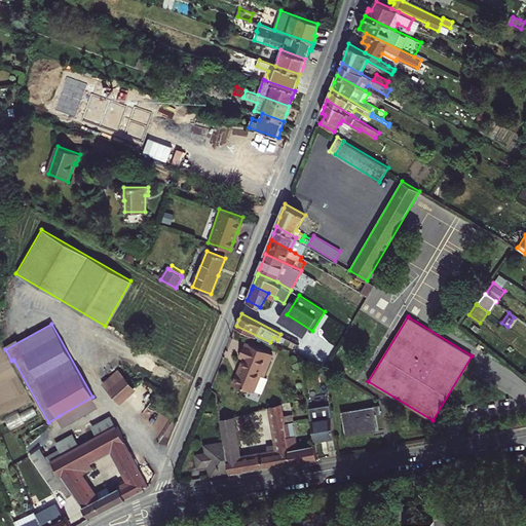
[(273,355),(245,343),(239,357),(245,359),(239,371),(234,383),(255,392),(262,376),(264,377),(273,355)]
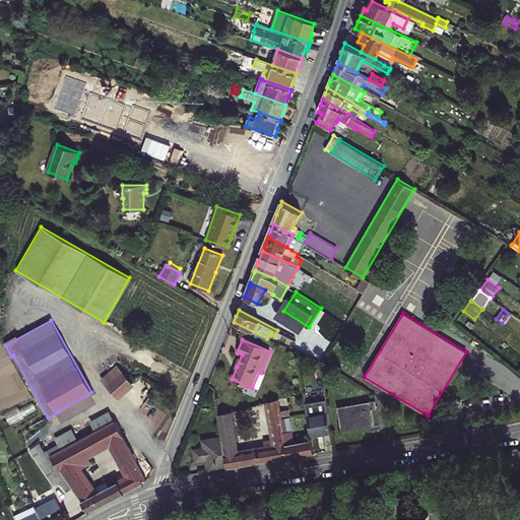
[(103,379),(117,396),(132,383),(118,366),(103,379)]
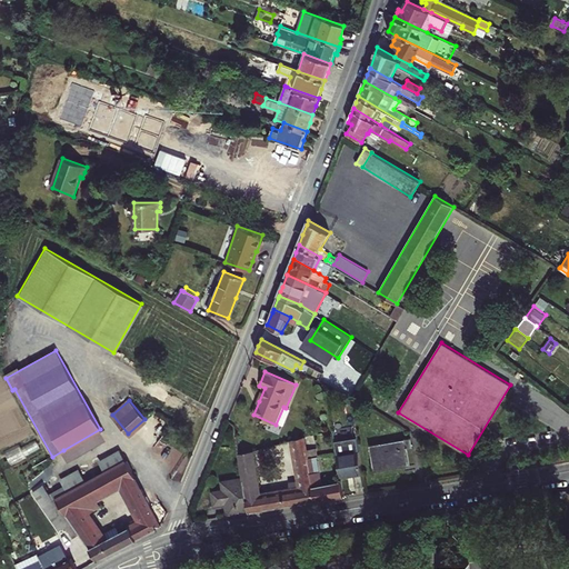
[(107,439),(100,429),(63,450),(69,460),(107,439)]
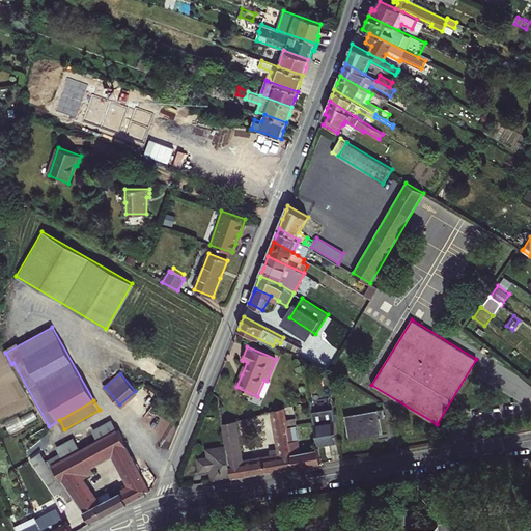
[(282,453),(243,459),(246,476),(294,468),(289,441),(287,427),(284,407),(275,410),(282,453)]
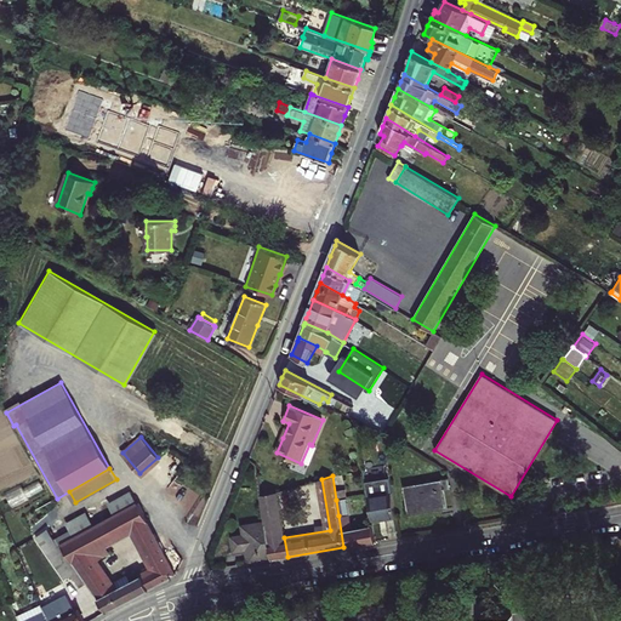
[(446,508),(444,490),(449,489),(448,478),(442,479),(442,478),(403,485),(408,514),(446,508)]
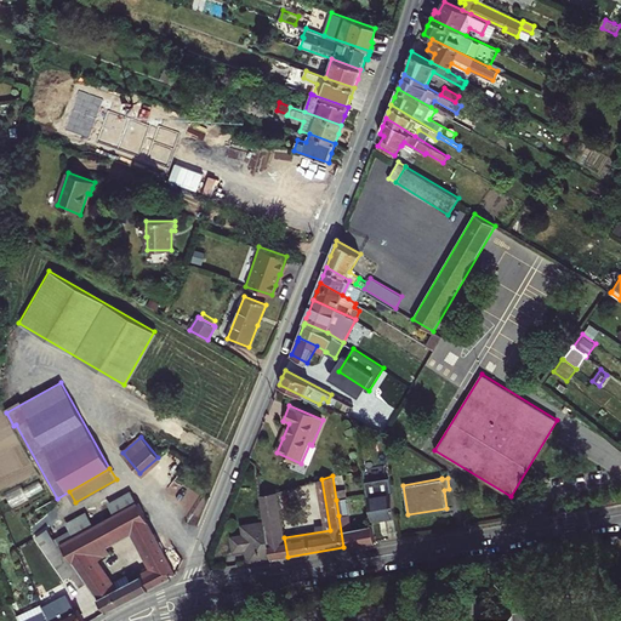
[(368,494),(371,519),(396,516),(391,480),(366,484),(368,494)]
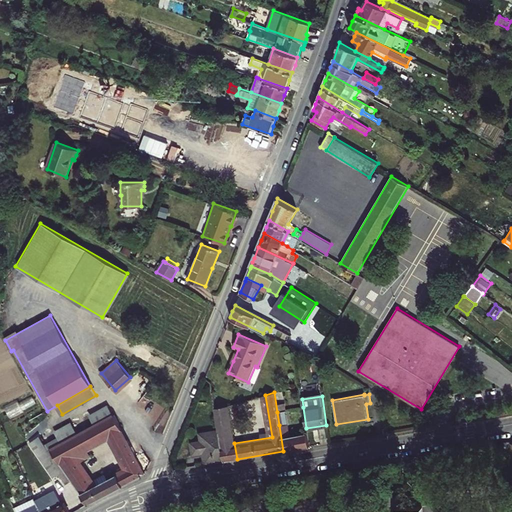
[(16,411),(16,410),(21,408),(17,400),(4,407),(8,415),(16,411)]
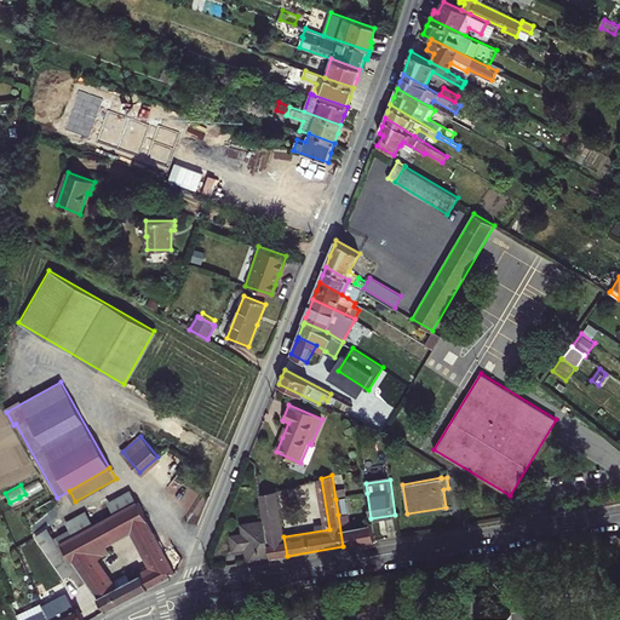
[(99,506),(107,518),(137,501),(130,489),(99,506)]
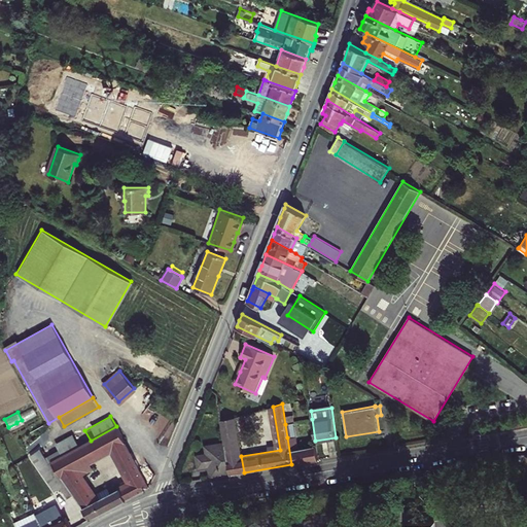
[(221,419),(225,443),(231,475),(244,472),(241,456),(235,417),(221,419)]
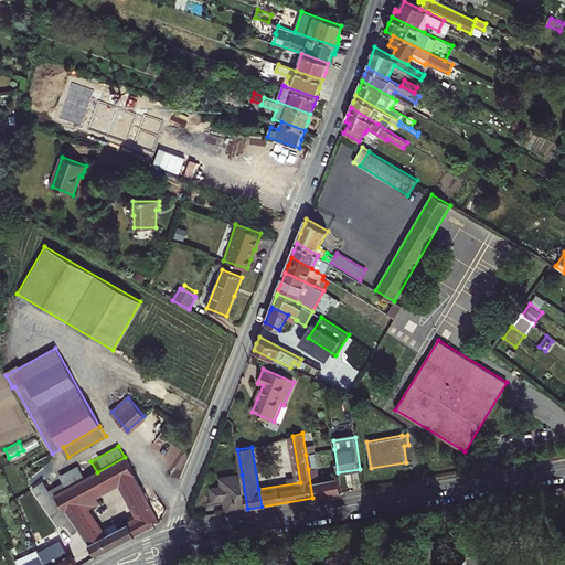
[(306,455),(308,469),(317,467),(315,452),(306,455)]
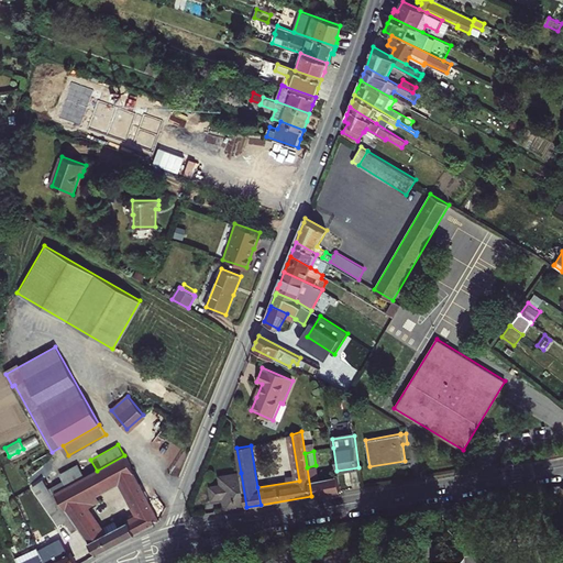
[(85,477),(72,484),(55,493),(62,503),(78,527),(97,554),(105,550),(135,533),(129,520),(118,527),(105,533),(100,528),(81,500),(84,498),(89,506),(99,500),(95,492),(119,478),(133,471),(125,455),(124,455),(97,471),(85,477)]
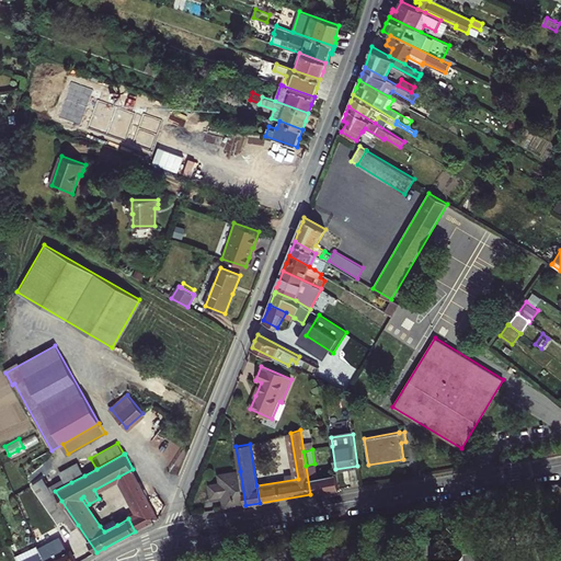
[(65,470),(71,482),(84,476),(77,464),(65,470)]
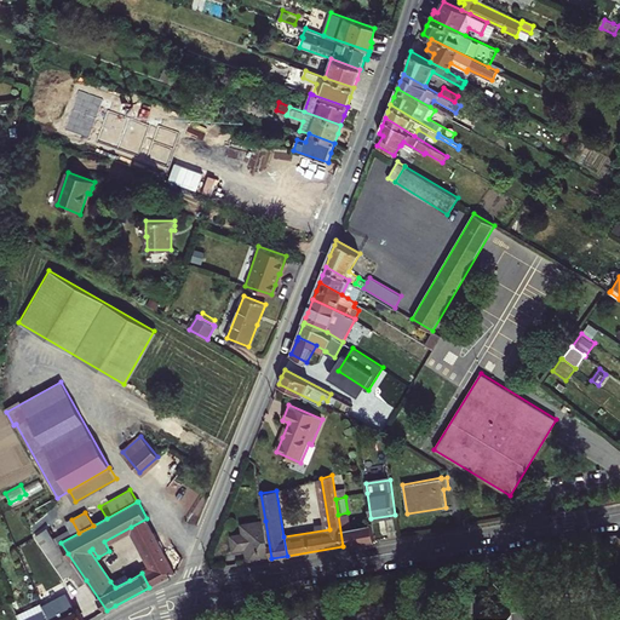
[(348,512),(338,515),(343,546),(374,540),(372,523),(350,527),(348,512)]
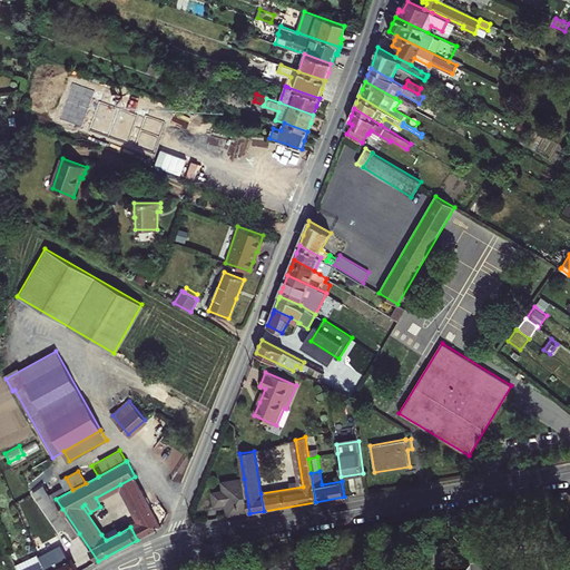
[(141,489),(135,477),(120,484),(127,497),(141,489)]
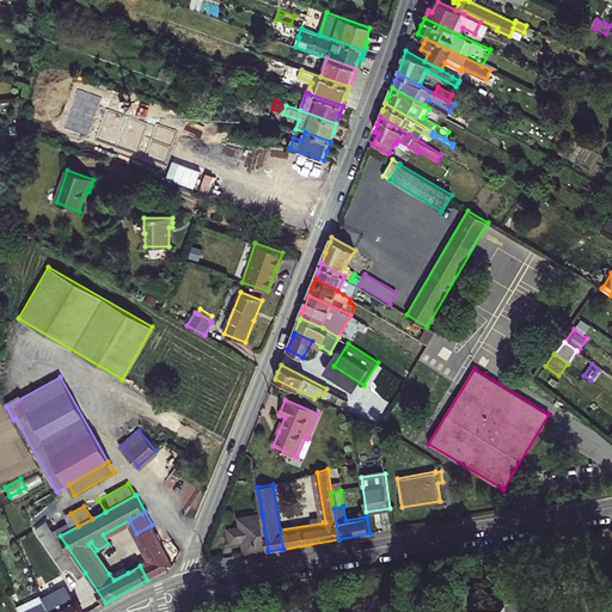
[(268,551),(262,514),(239,518),(240,527),(228,528),(231,543),(243,542),(245,555),(268,551)]
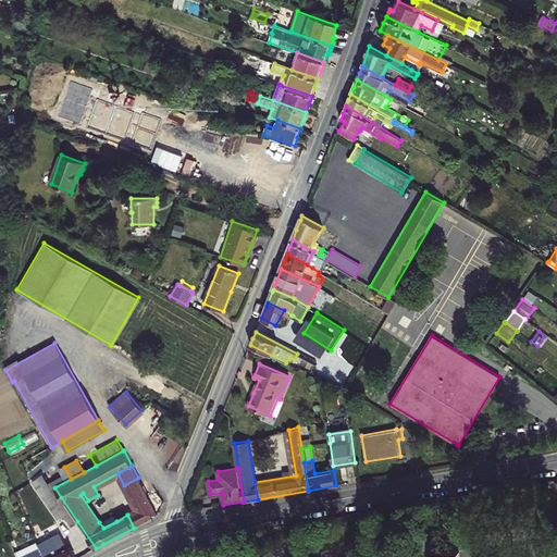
[(41,495),(52,490),(41,474),(32,481),(41,495)]
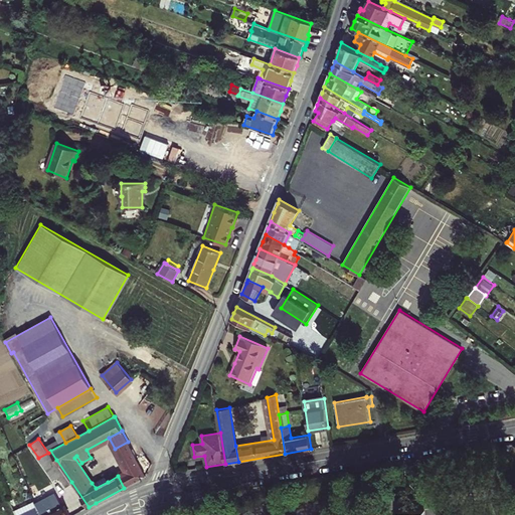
[(145,478),(146,475),(128,442),(115,449),(127,472),(133,484),(145,478)]
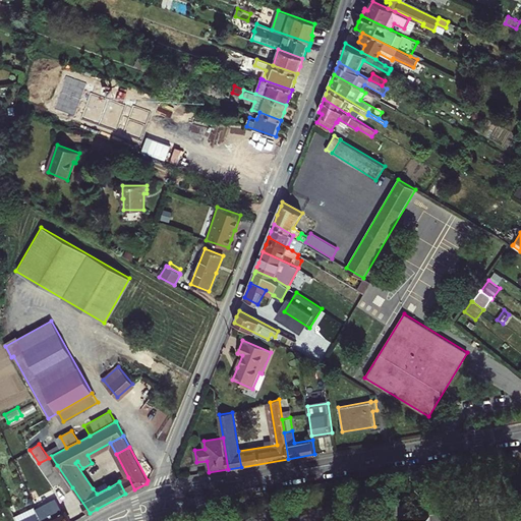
[(57,465),(51,456),(49,458),(39,463),(53,484),(59,480),(67,491),(72,487),(57,465)]
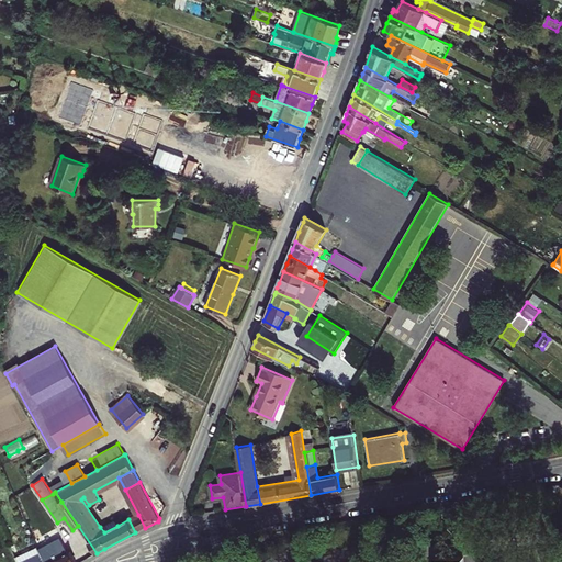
[(450,508),(442,510),(445,518),(452,517),(450,508)]
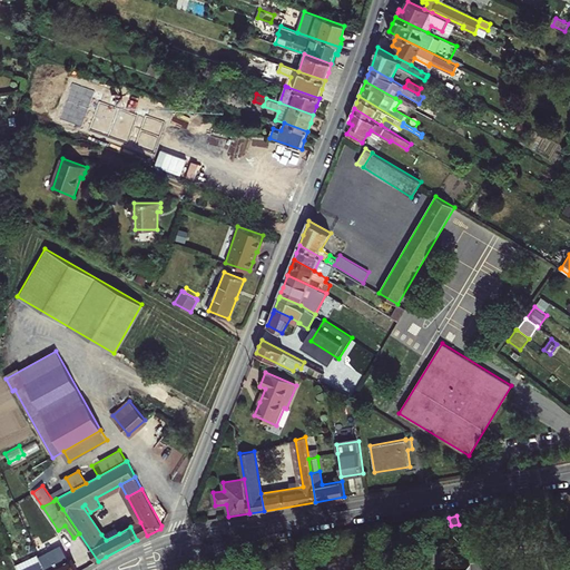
[(137,540),(147,536),(140,522),(130,527),(137,540)]
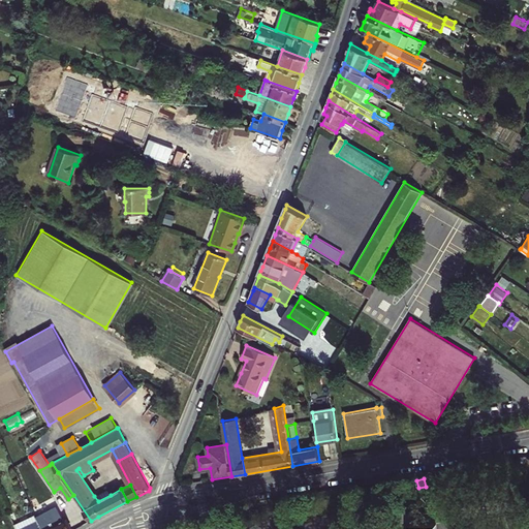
[(107,489),(94,496),(98,501),(111,495),(107,489)]
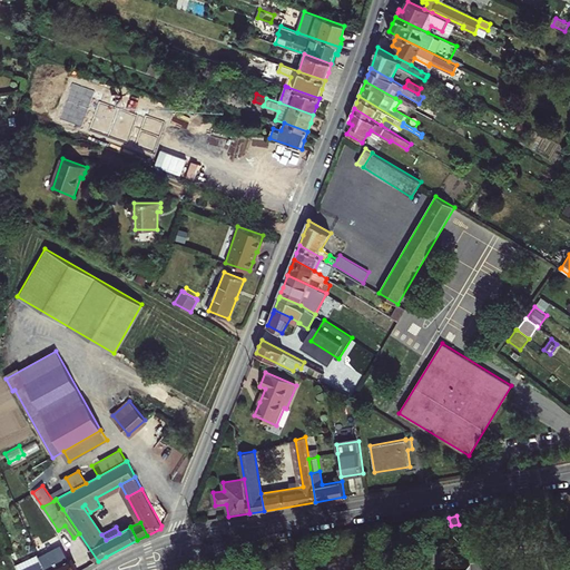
[(45,569),(78,569),(87,566),(80,553),(68,560),(62,549),(47,558),(45,554),(39,557),(40,561),(45,569)]
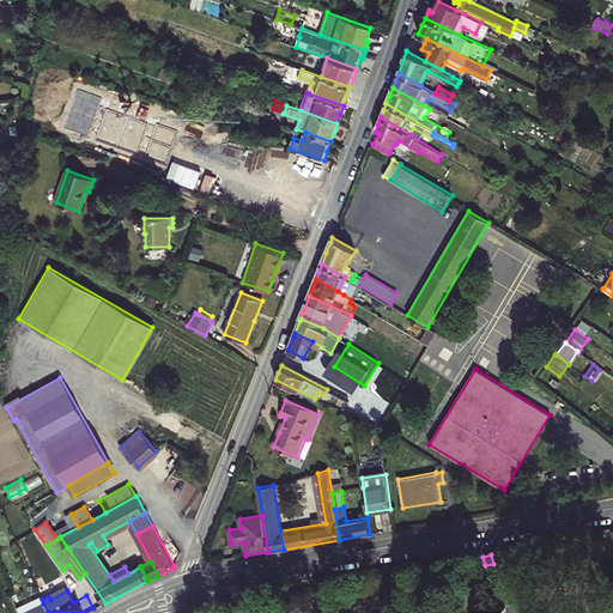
[(41,596),(30,601),(34,608),(43,604),(42,599),(41,596)]
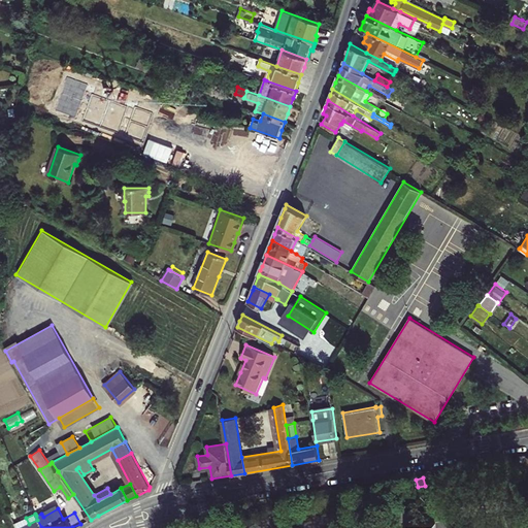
[(41,527),(37,520),(29,524),(26,518),(14,523),(15,527),(41,527)]
